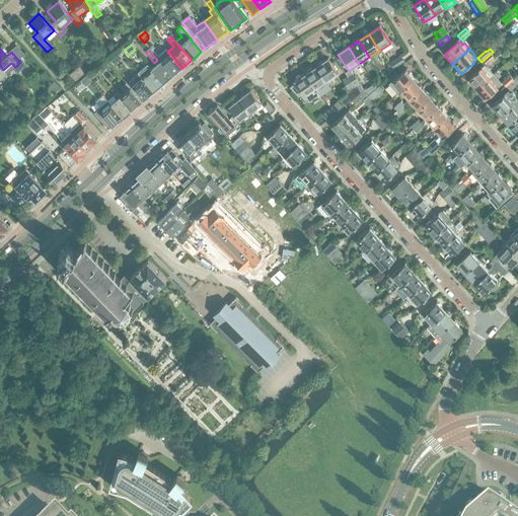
[(493,52),(482,62),(486,67),(493,60),(492,59),(498,54),(495,51),(493,52)]
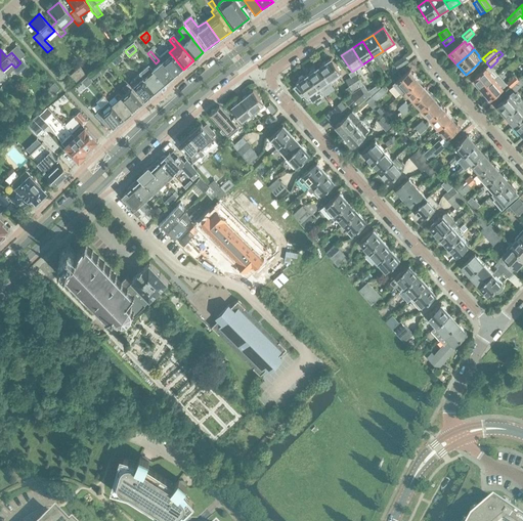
[(517,51),(514,54),(519,60),(522,56),(517,51)]
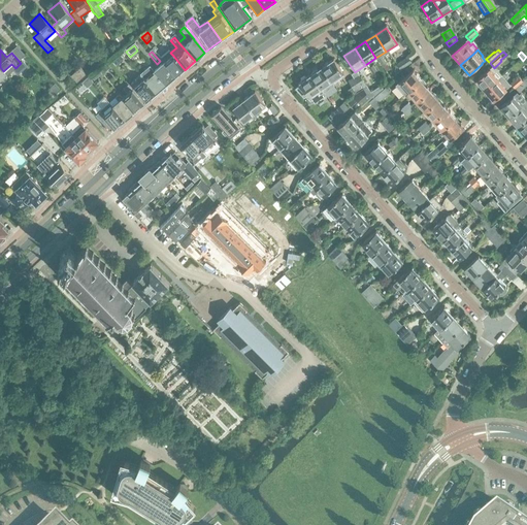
[(185,70),(173,56),(163,64),(175,78),(185,70)]
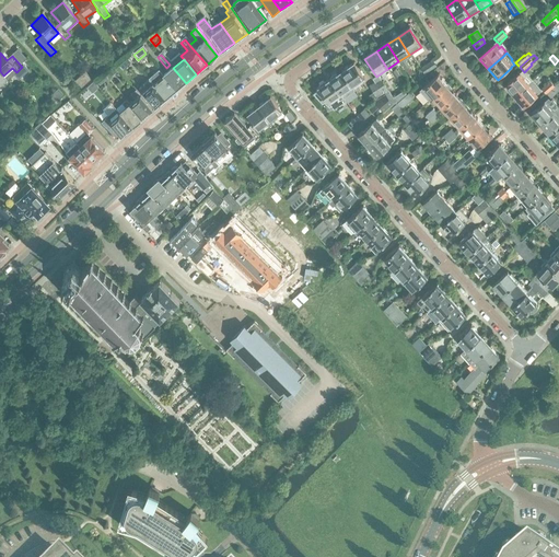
[(129,67),(125,61),(118,68),(123,72),(129,67)]
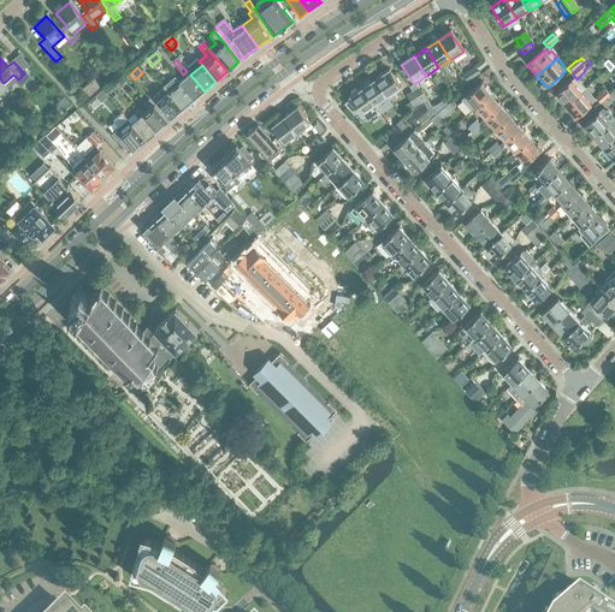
[(462,78),(466,84),(479,76),(475,70),(462,78)]
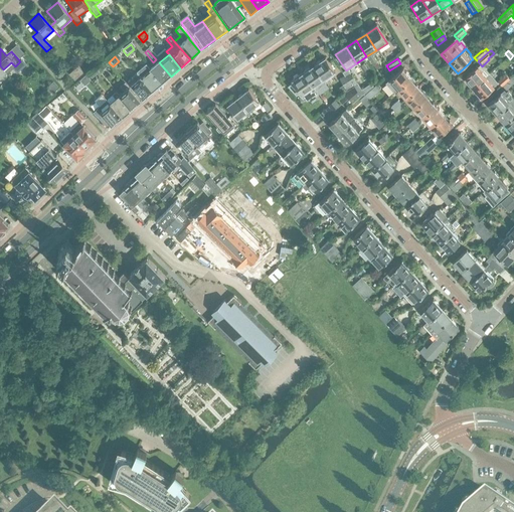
[(325,59),(314,67),(324,81),(329,77),(331,79),(333,77),(331,76),(335,74),(325,59)]
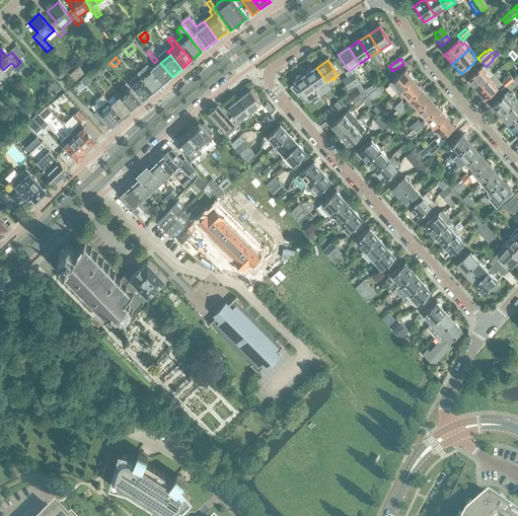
[(96,70),(99,74),(107,68),(105,66),(107,64),(105,62),(96,70)]
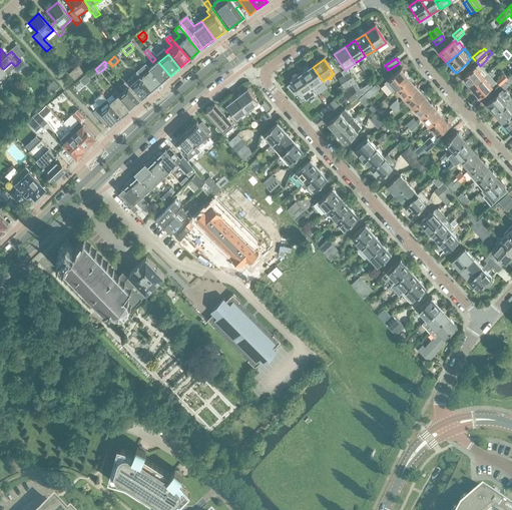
[(158,62),(149,70),(160,84),(170,76),(158,62)]
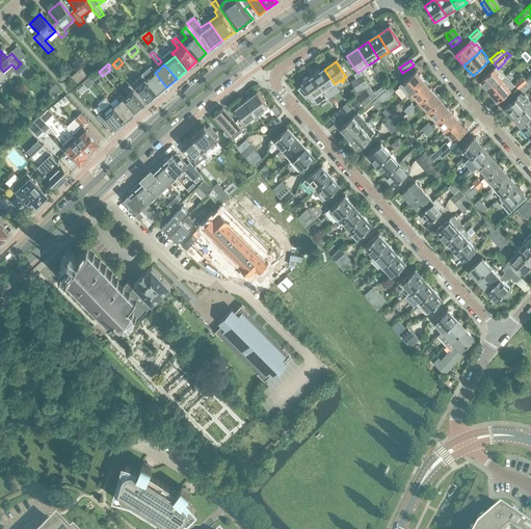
[(72,78),(77,84),(86,76),(80,70),(72,78)]
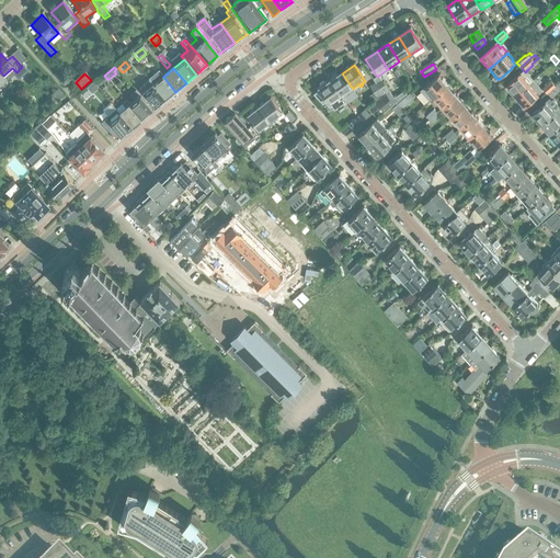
[(342,73),(330,81),(344,101),(355,93),(353,89),(342,73)]
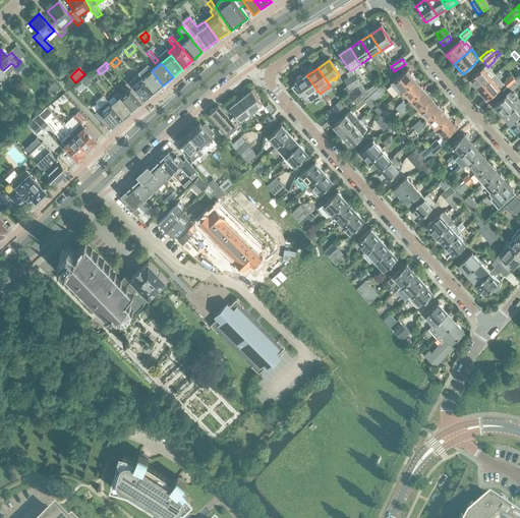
[(482,70),(470,81),(478,92),(495,76),(492,73),(493,71),(485,68),(482,70)]
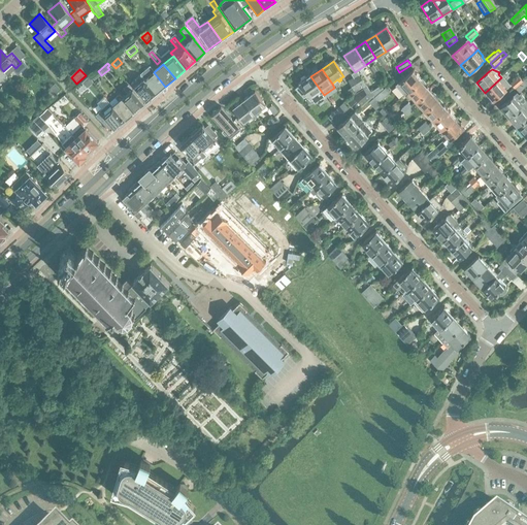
[(101,75),(98,71),(90,77),(93,81),(101,75)]
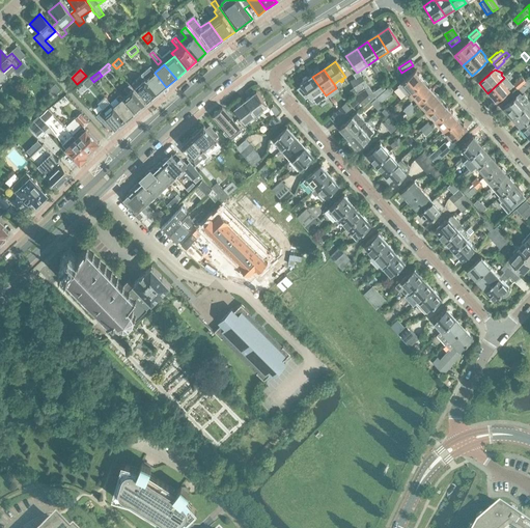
[(166,87),(155,73),(145,81),(157,95),(166,87)]
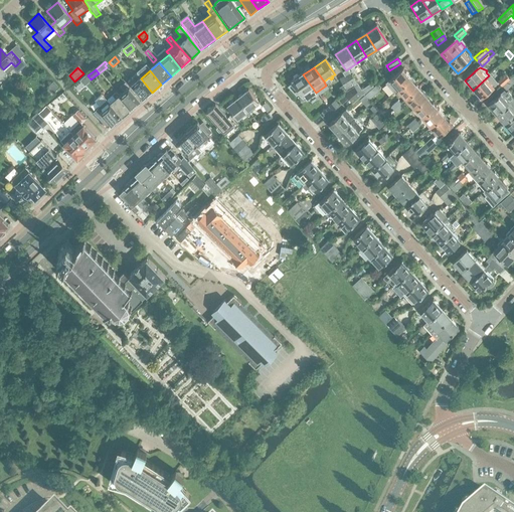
[(397,93),(410,80),(404,74),(405,74),(402,70),(389,82),(397,93)]
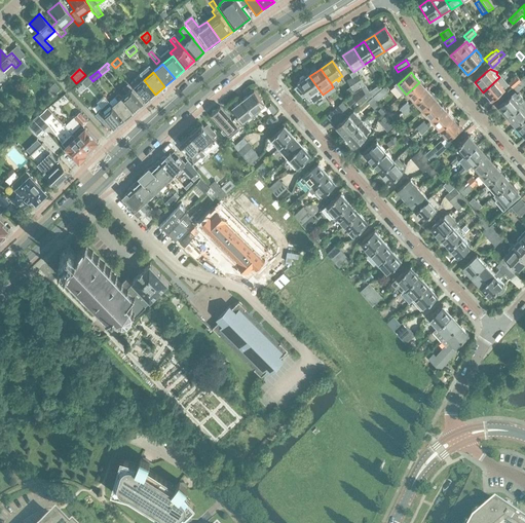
[(372,100),(380,91),(377,87),(369,94),(365,88),(354,73),(349,77),(351,80),(359,91),(361,90),(365,95),(370,100),(372,100)]
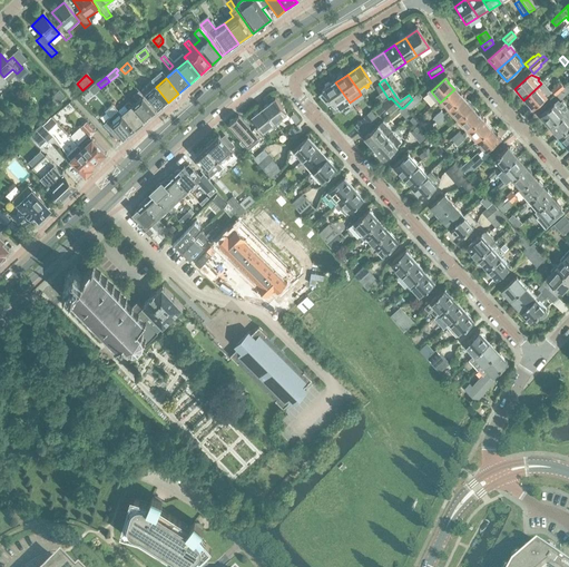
[(322,96),(319,98),(327,108),(330,106),(334,111),(336,110),(339,114),(351,106),(350,103),(335,82),(323,91),(324,91),(321,94),(322,96)]
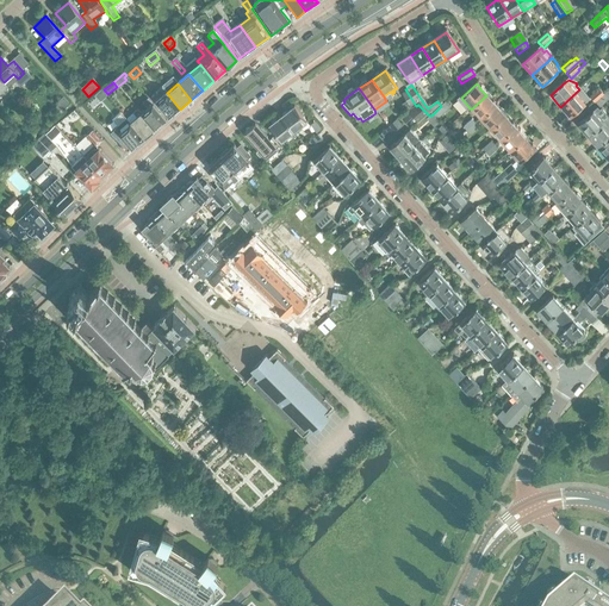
[(180,110),(167,93),(166,94),(162,89),(151,99),(168,119),(180,110)]
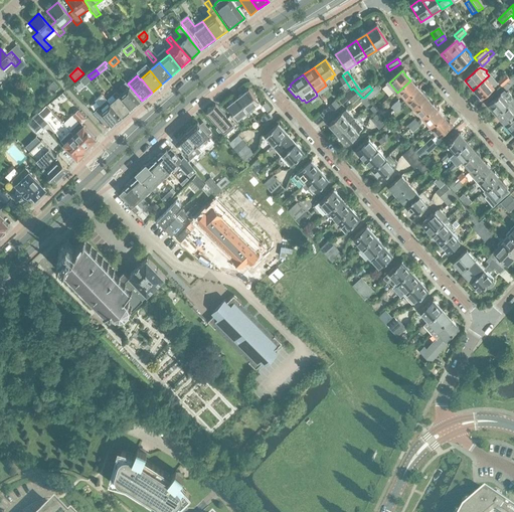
[(489,75),(473,91),(481,100),(493,89),(497,86),(489,75)]
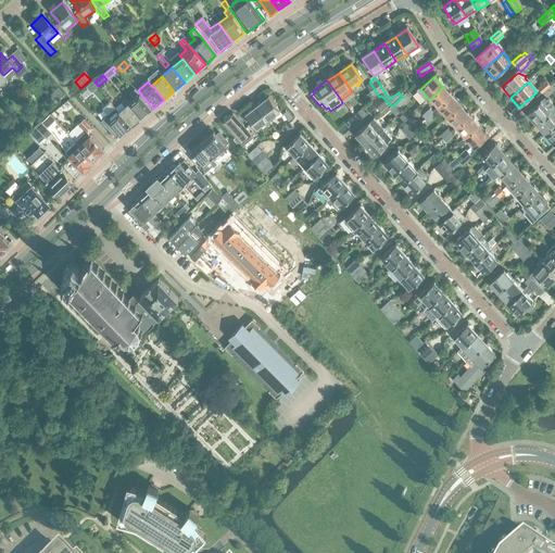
[(541,96),(550,88),(545,84),(537,91),(541,96)]
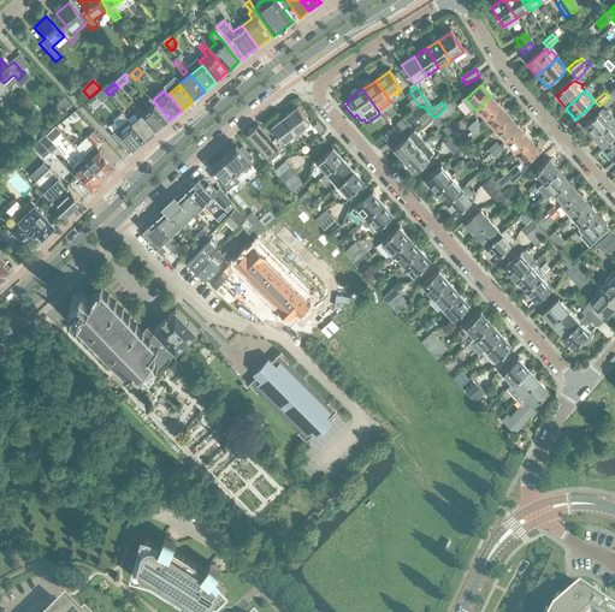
[(420,107),(412,94),(407,97),(415,111),(420,107)]
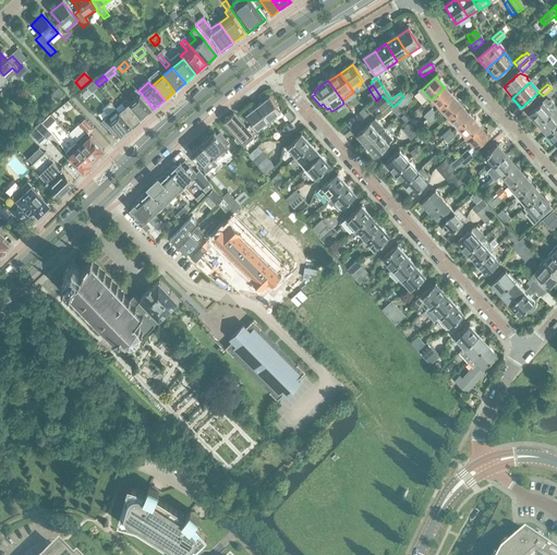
[(445,87),(431,100),(439,110),(455,97),(451,93),(450,94),(445,87)]
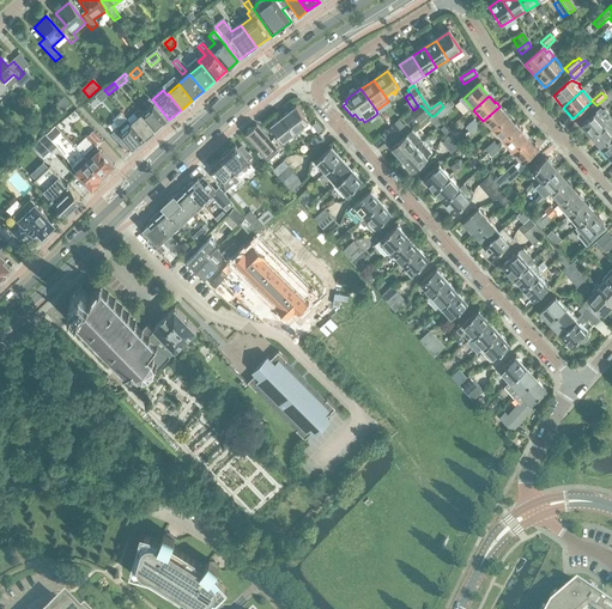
[(611,99),(607,96),(606,97),(597,105),(598,105),(601,110),(611,101),(611,99)]
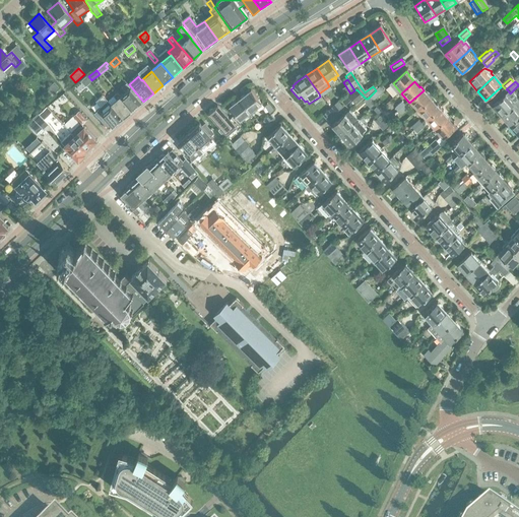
[(120,99),(131,112),(141,104),(125,85),(121,89),(125,93),(120,99)]
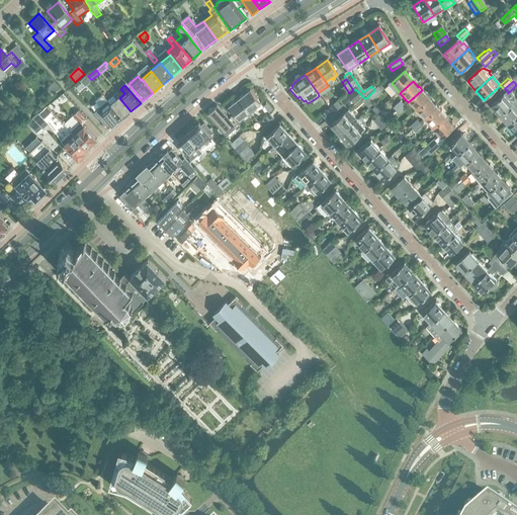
[(374,90),(366,98),(370,102),(381,92),(377,88),(374,90)]
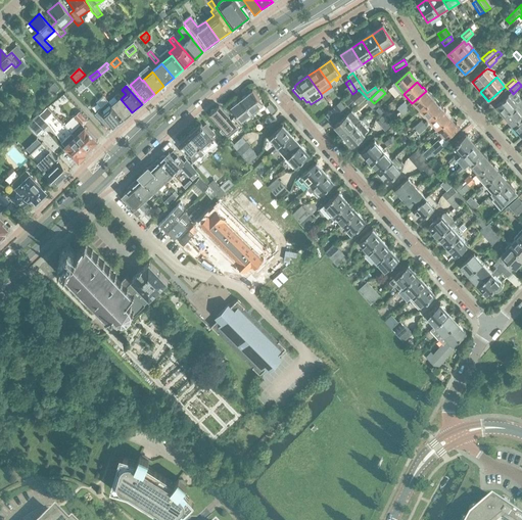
[(359,90),(357,91),(352,94),(349,97),(353,102),(363,94),(359,90)]
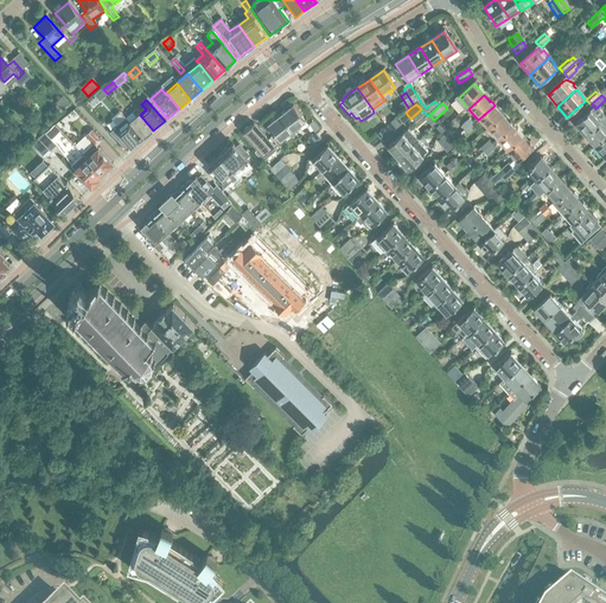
[(498,109),(495,106),(478,120),(488,130),(503,117),(497,110),(498,109)]
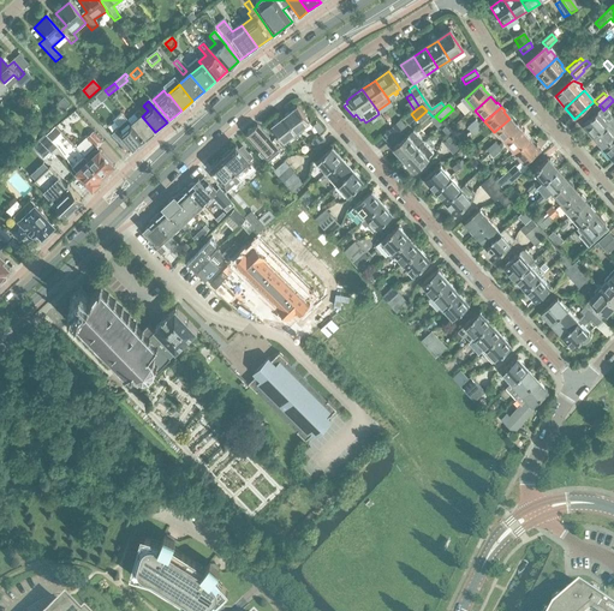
[(284,119),(297,137),(303,132),(302,131),(308,125),(296,109),(284,119)]
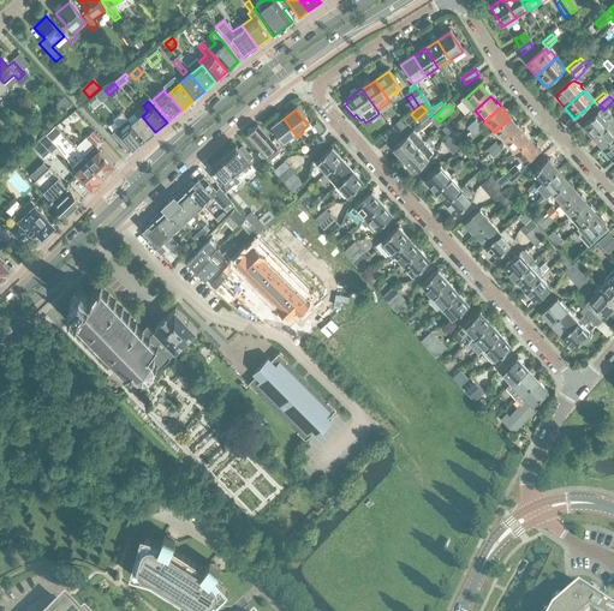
[(433,117),(427,111),(416,120),(421,126),(431,117),(433,117)]
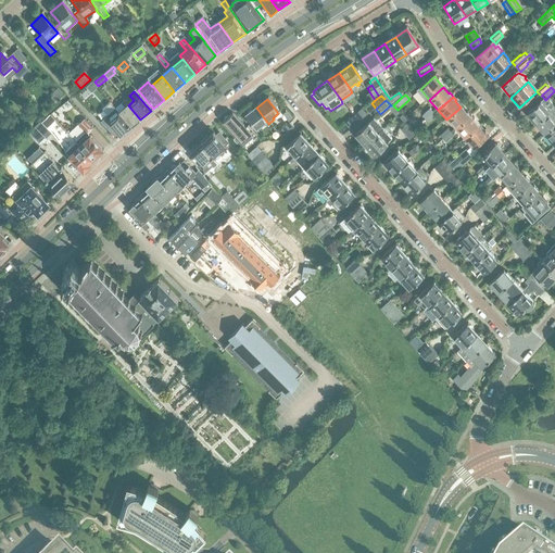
[(124,109),(117,114),(130,128),(140,120),(128,105),(124,101),(121,104),(124,109)]
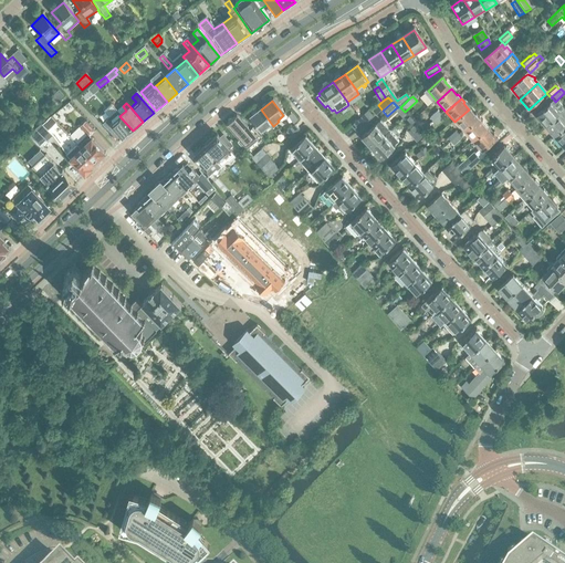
[(555,105),(553,103),(536,118),(545,128),(560,116),(564,112),(557,104),(555,105)]
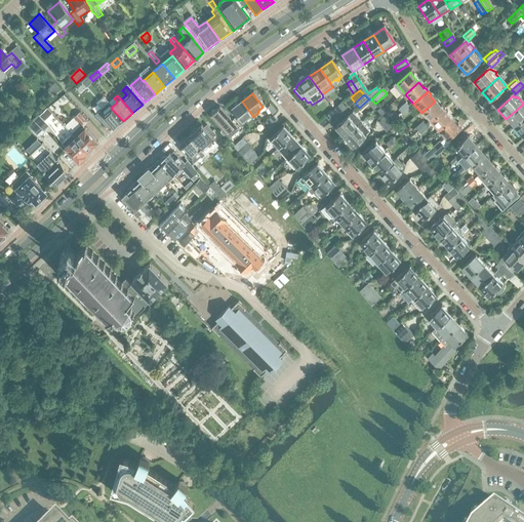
[(345,104),(352,113),(358,108),(350,98),(345,104)]
